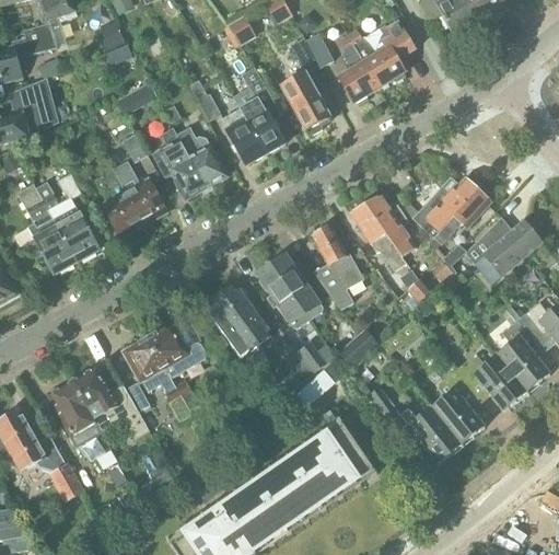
[(0,3),(13,0),(36,0),(42,20),(76,9),(72,0),(0,0),(0,3)]
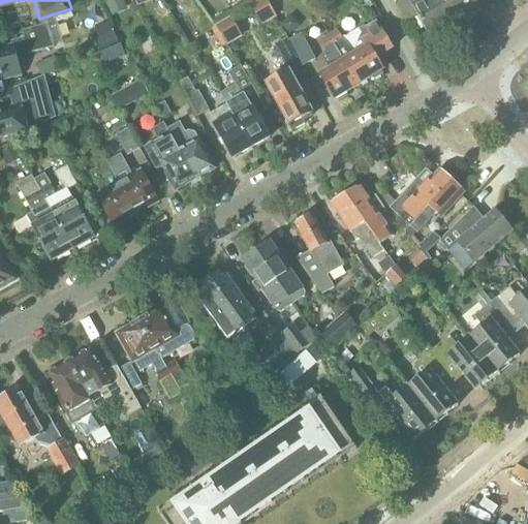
[(111,12),(127,5),(124,0),(105,0),(111,12)]
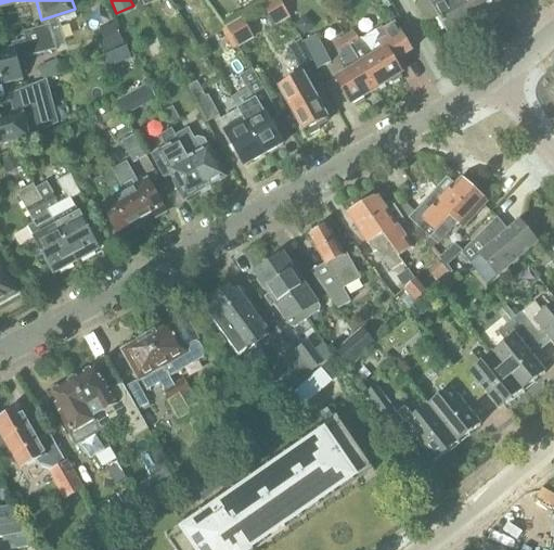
[(272,23),(290,13),(281,0),(263,0),(260,2),(272,23)]
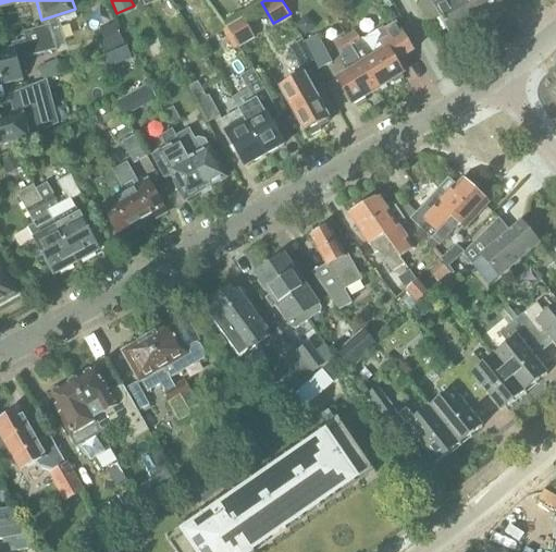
[(478,23),(465,0),(433,0),(453,37),(478,23)]
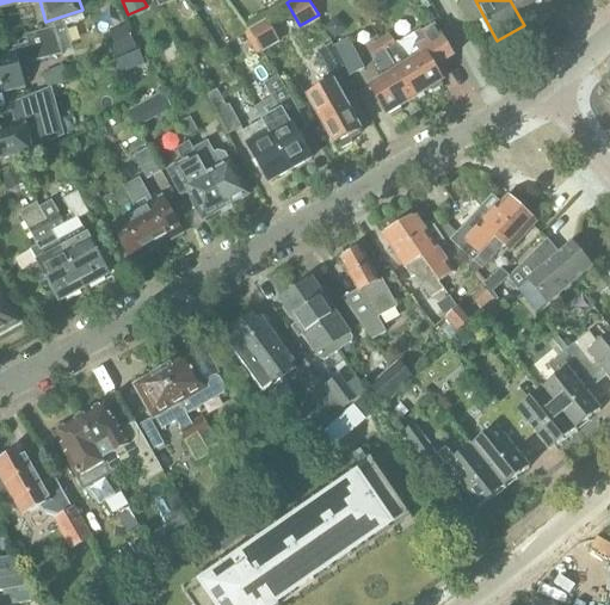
[(510,0),(524,25),(555,8),(550,0),(510,0)]
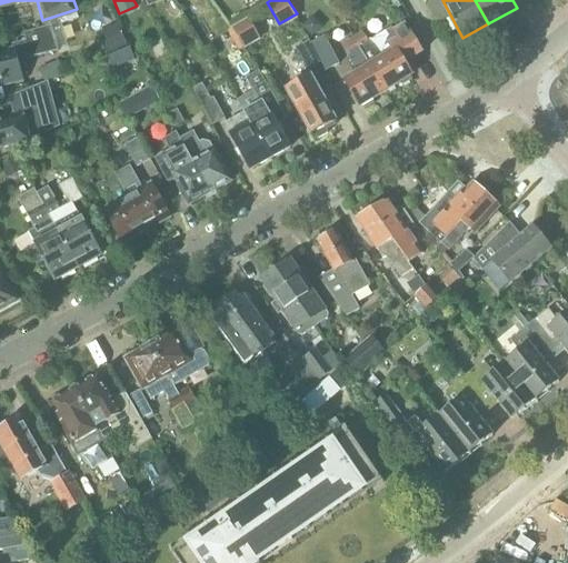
[(243,44),(260,34),(248,13),(231,23),(243,44)]
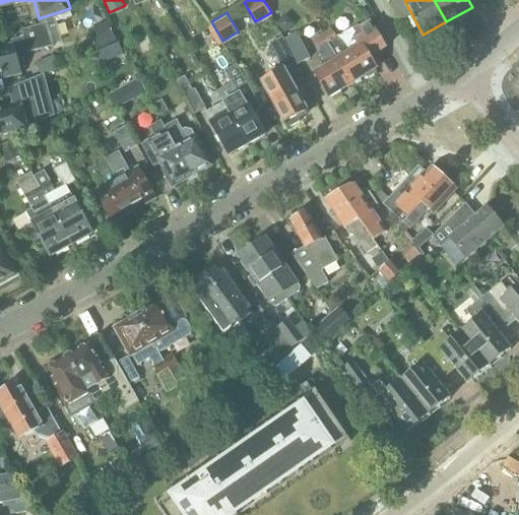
[(96,47),(115,38),(106,17),(86,26),(96,47)]
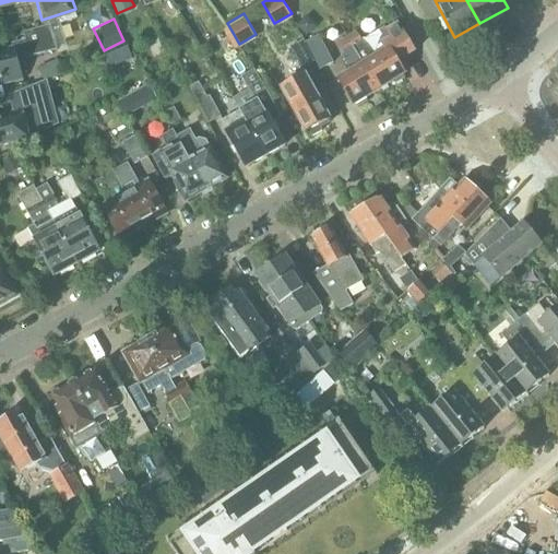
[(360,36),(356,27),(347,33),(379,86),(404,70),(395,57),(413,47),(396,20),(386,26),(391,34),(384,37),(377,26),(360,36)]
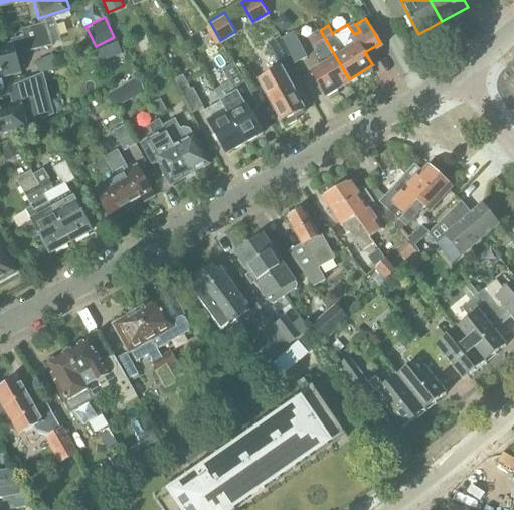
[(0,45),(0,72),(19,68),(15,51),(50,42),(50,41),(43,19),(21,26),(23,33),(11,36),(11,39),(0,42),(0,45)]
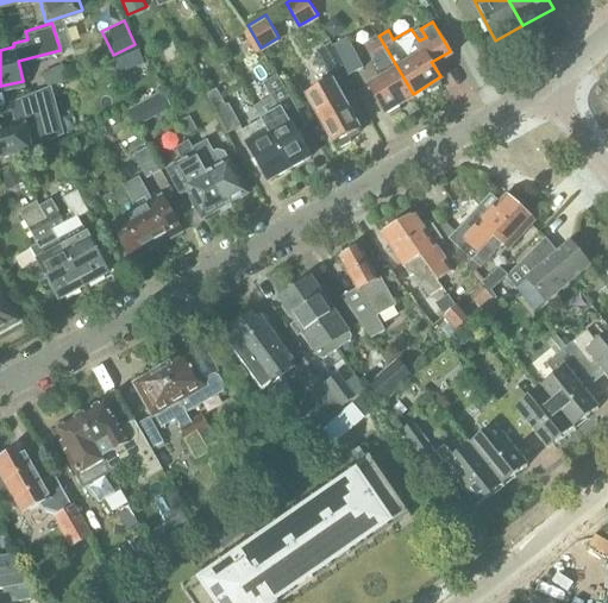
[(332,43),(348,73),(361,66),(346,36),(332,43)]
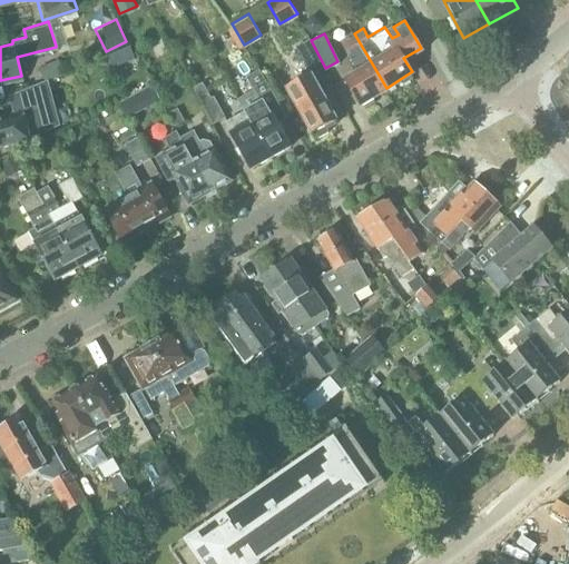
[(386,88),(354,33),(346,39),(353,50),(349,52),(357,69),(344,77),(361,104),(386,88)]
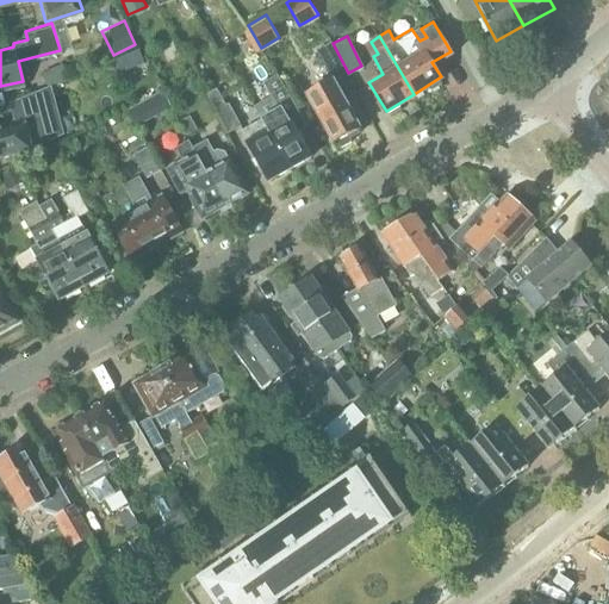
[(333,78),(343,97),(356,89),(348,73),(333,43),(330,38),(316,47),(333,78)]
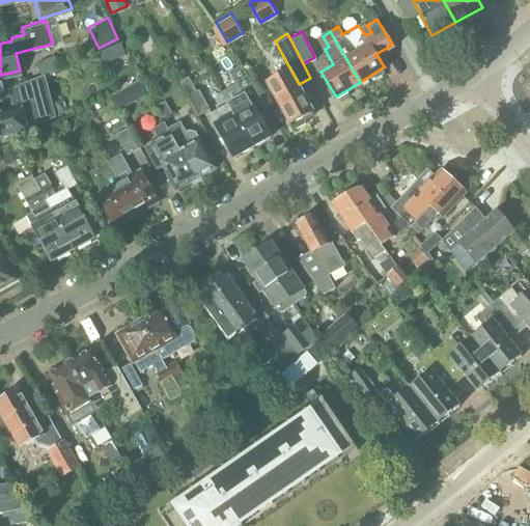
[(118,38),(112,43),(117,55),(124,52),(118,38)]
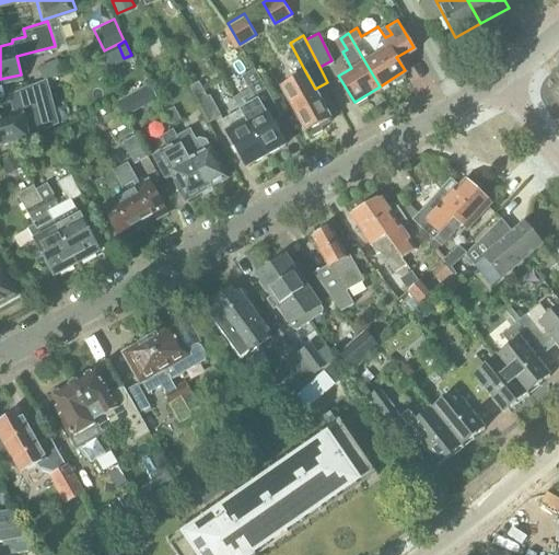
[(279,108),(254,67),(244,73),(251,87),(234,95),(241,107),(267,153),(287,141),(270,114),(279,108)]
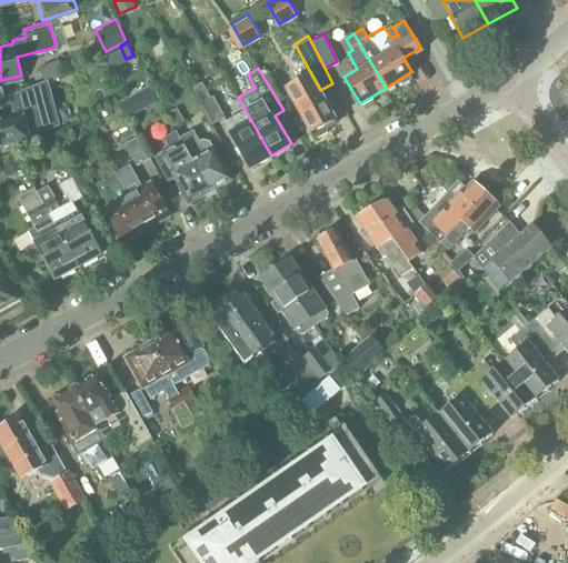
[(286,87),(311,131),(315,129),(317,136),(328,129),(325,123),(336,117),(320,90),(310,72),(286,87)]
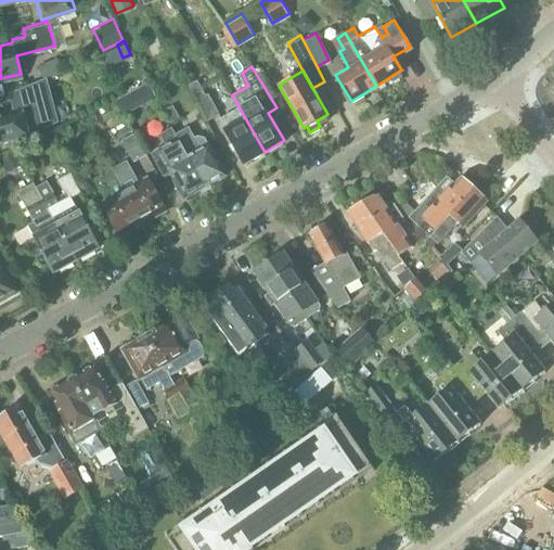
[(9,89),(14,110),(22,107),(50,100),(51,100),(44,76),(42,77),(9,89)]
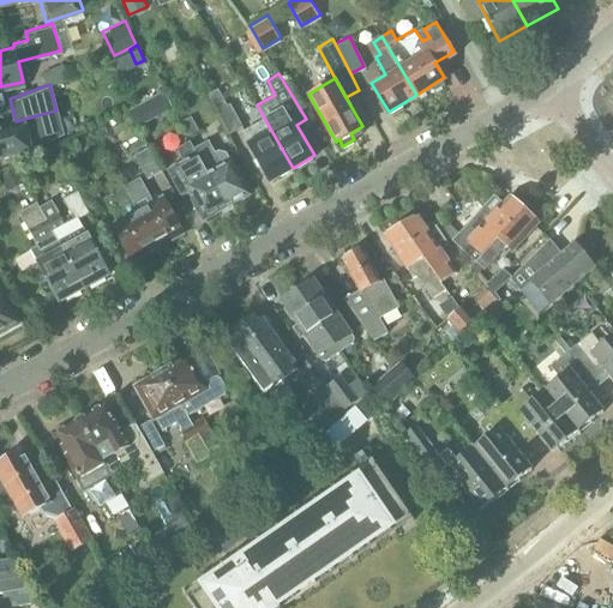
[(229,130),(244,122),(230,100),(227,102),(217,85),(208,91),(217,108),(229,130)]
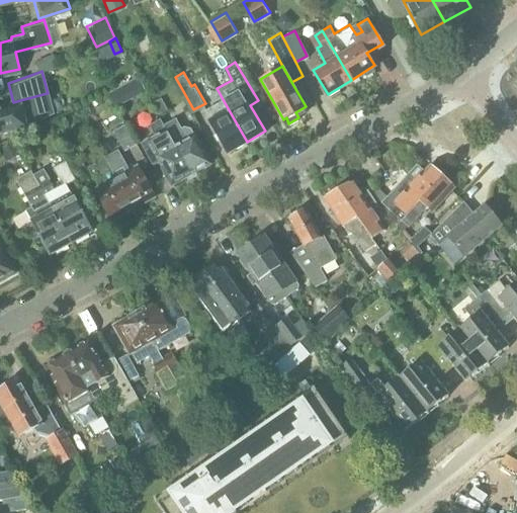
[(123,90),(127,97),(146,87),(138,73),(119,83),(123,90)]
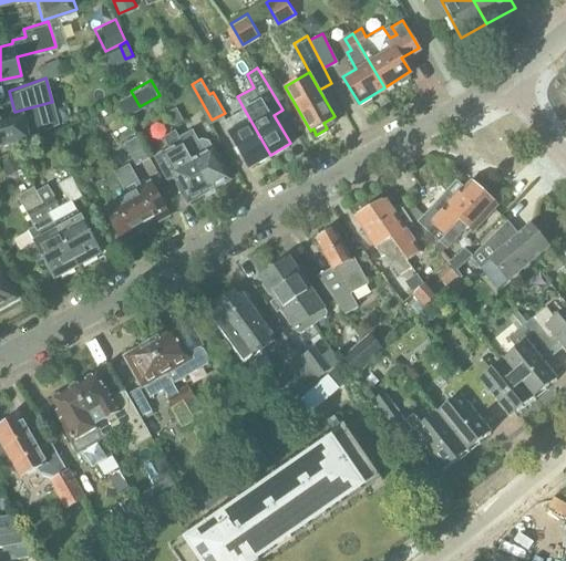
[(14,112),(0,115),(0,144),(30,136),(30,135),(52,123),(57,121),(51,102),(22,110),(14,112)]
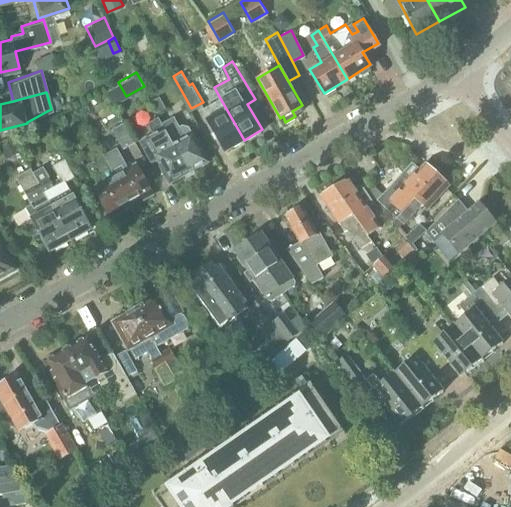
[(156,111),(165,105),(159,94),(149,99),(156,111)]
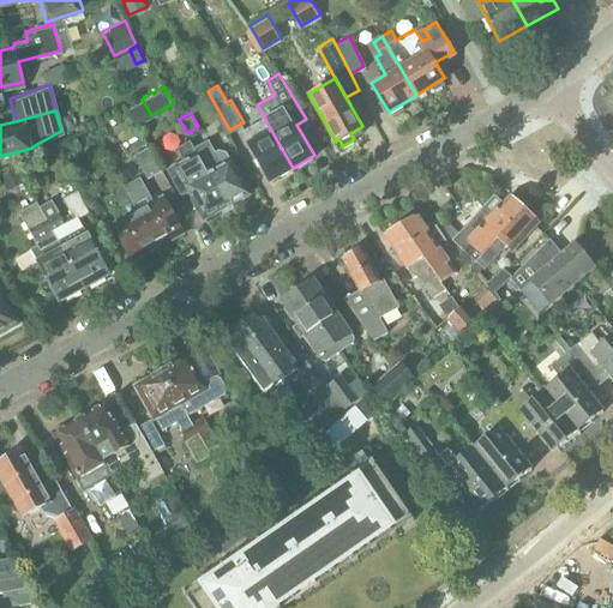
[(293,168),(264,118),(246,128),(252,140),(250,142),(271,180),(293,168)]
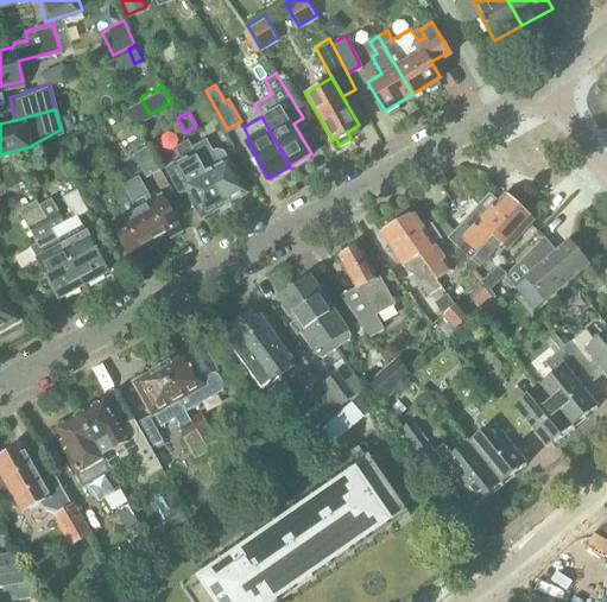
[(223,202),(246,190),(223,150),(216,147),(213,150),(207,137),(193,145),(223,202)]
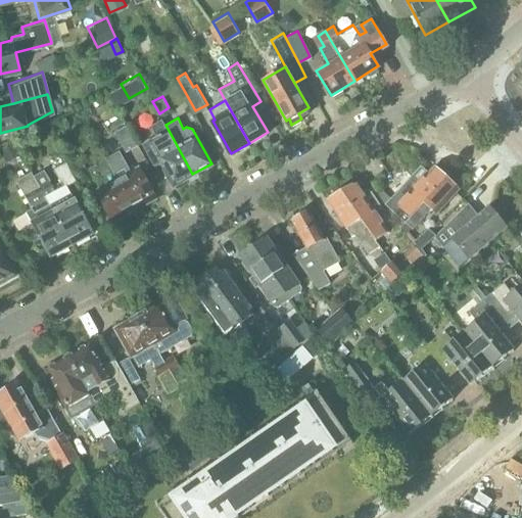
[(165,125),(162,119),(151,125),(157,136),(144,143),(155,162),(159,160),(173,184),(192,174),(165,125)]
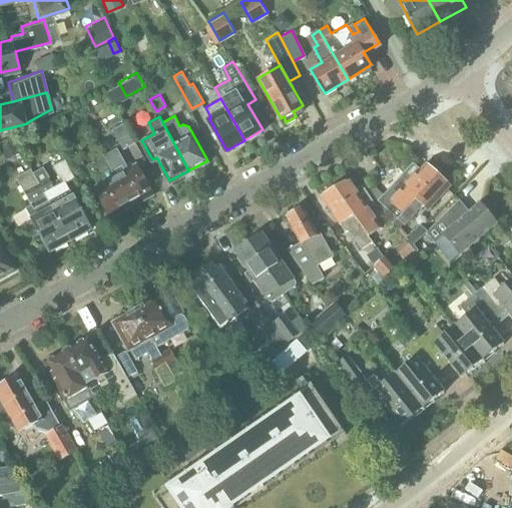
[(134,142),(124,122),(112,128),(123,148),(134,142)]
